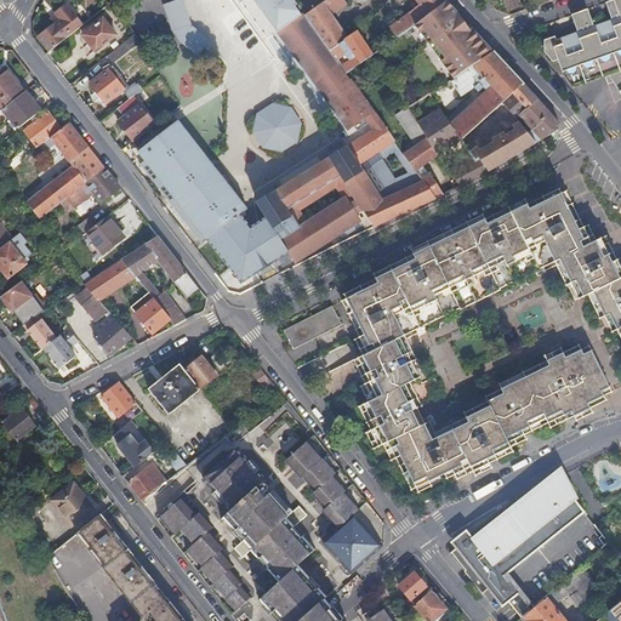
[(301,12),(294,0),(235,0),(268,39),(274,35),(312,79),(336,61),(328,49),(301,12)]
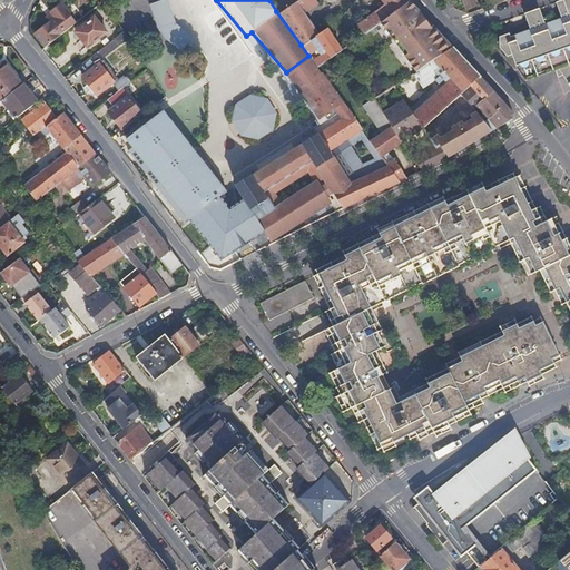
[(312,0),(292,0),(291,2),(297,11),(313,0),(312,0)]
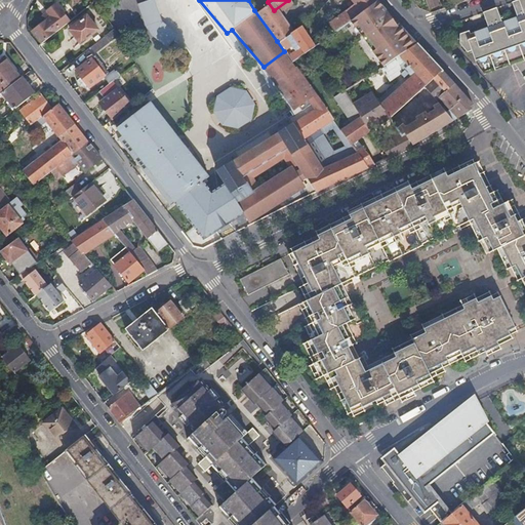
[(346,0),(352,6),(326,26),(330,31),(349,17),(372,0),(346,0)]
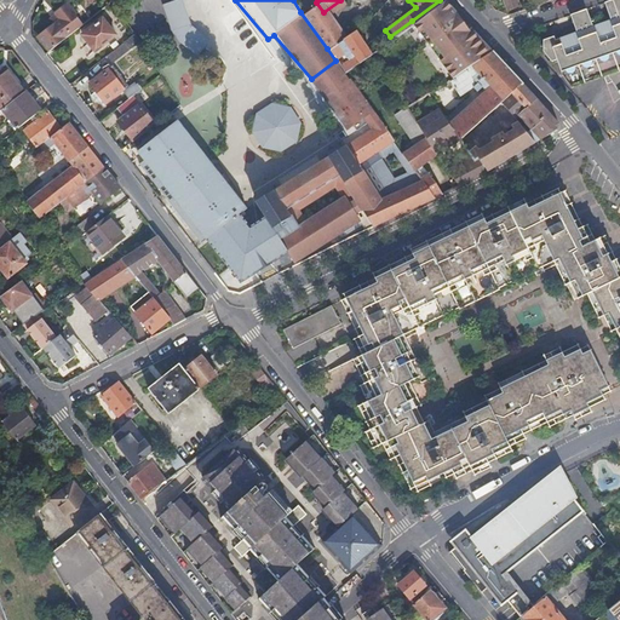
[(458,15),(445,0),(440,0),(412,21),(453,75),(492,51),(468,24),(458,15)]
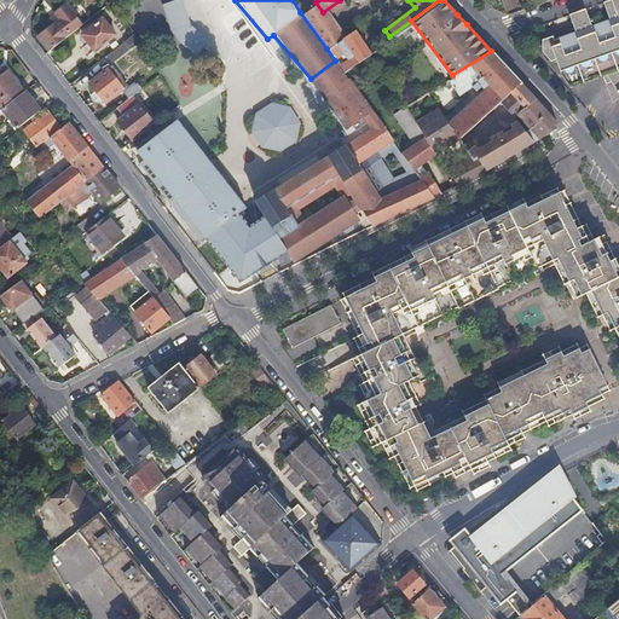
[(618,0),(608,0),(611,5),(603,9),(608,22),(602,23),(605,28),(599,30),(596,25),(591,28),(585,15),(582,16),(589,39),(544,57),(549,63),(554,61),(561,79),(570,90),(602,77),(611,75),(615,84),(618,82),(618,90),(615,92),(618,97),(618,0)]
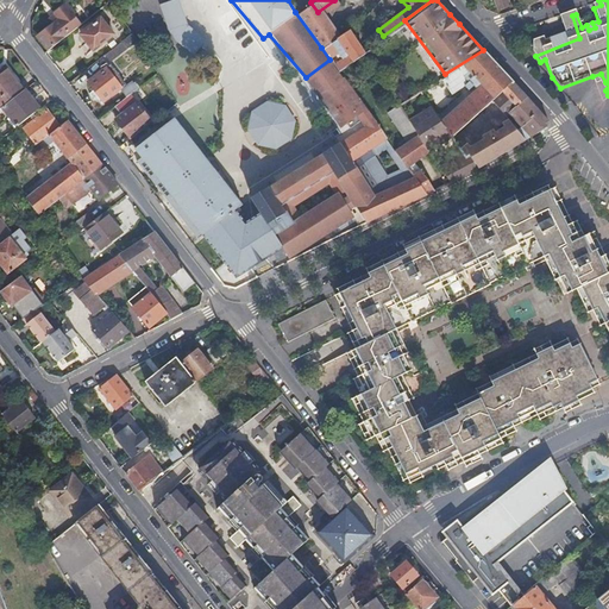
[(36,33),(46,49),(77,25),(80,23),(64,2),(54,11),(54,12),(58,17),(52,22),(36,33)]
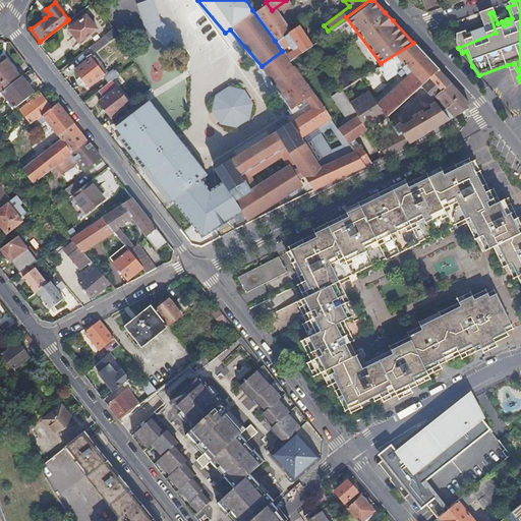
[(266,2),(252,10),(275,41),(287,32),(272,10),(266,2)]
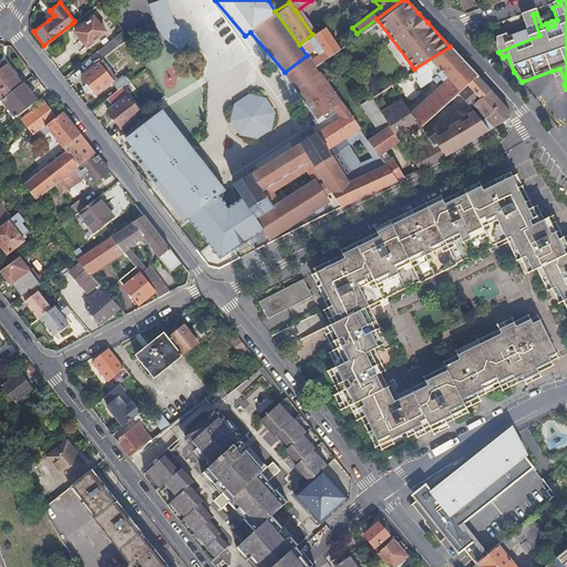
[(495,49),(498,52),(539,35),(533,14),(522,19),(526,31),(521,33),(523,37),(517,39),(515,35),(506,39),(503,40),(501,37),(496,38),(495,49)]
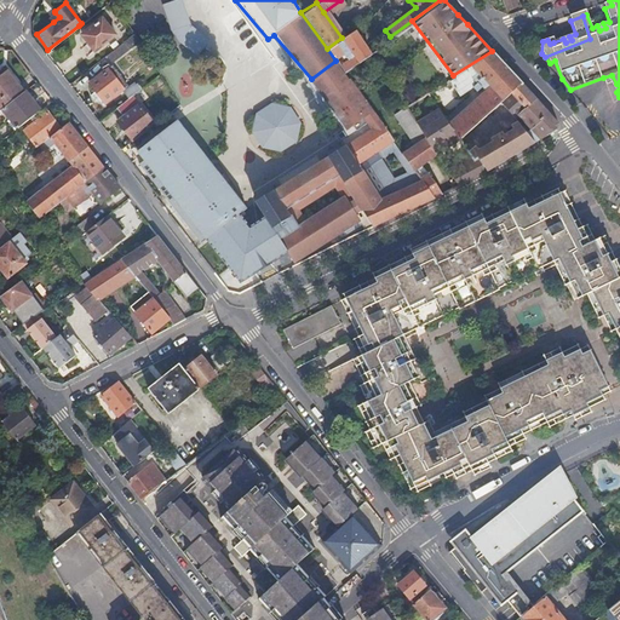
[(93,51),(114,35),(101,18),(80,35),(93,51)]
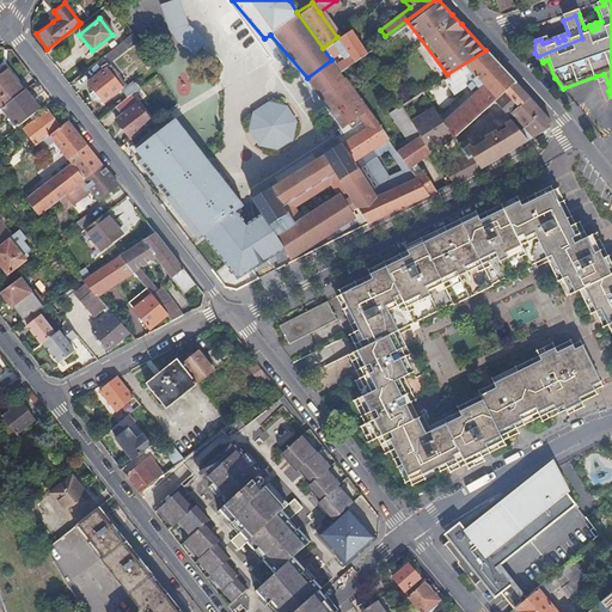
[(337,37),(323,48),(331,60),(338,71),(361,54),(344,31),(344,32),(337,37)]
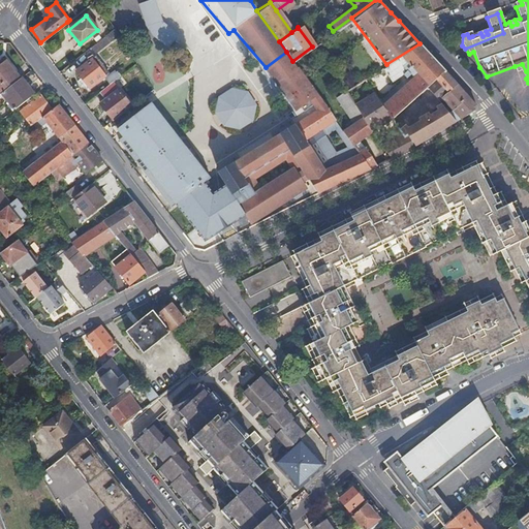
[(103,35),(88,47),(93,53),(107,40),(103,35)]
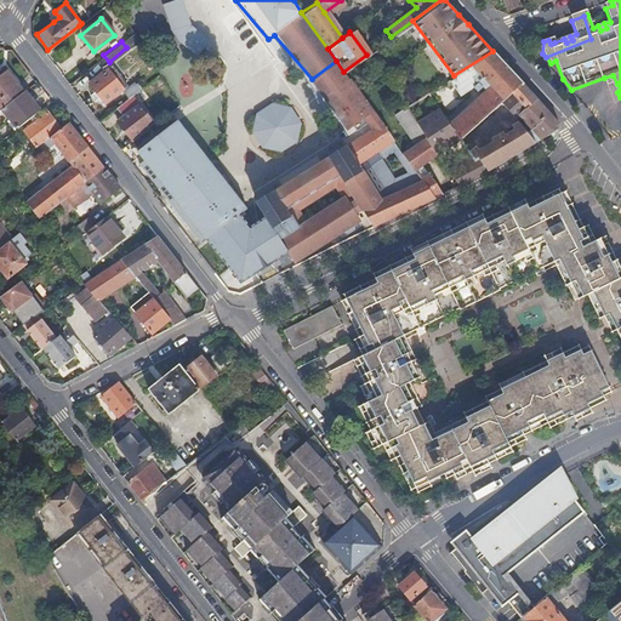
[(449,121),(455,130),(468,121),(486,109),(503,97),(523,84),(493,51),(454,75),(449,78),(460,92),(469,86),(477,95),(485,89),(489,93),(449,121)]
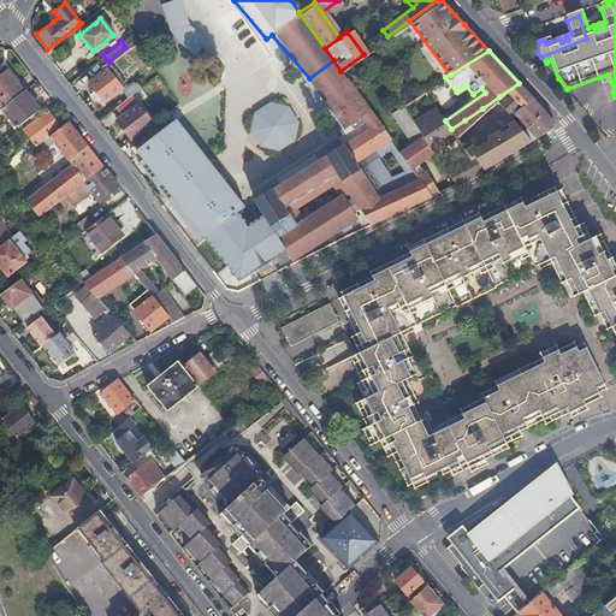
[(309,78),(333,110),(355,92),(353,88),(341,71),(333,60),(309,78)]
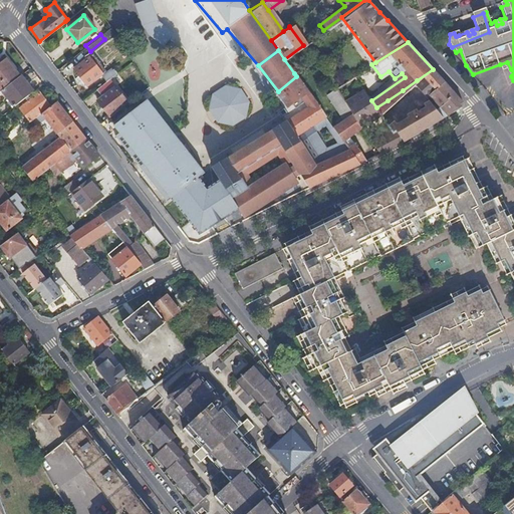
[(102,69),(90,54),(73,69),(85,84),(102,69)]
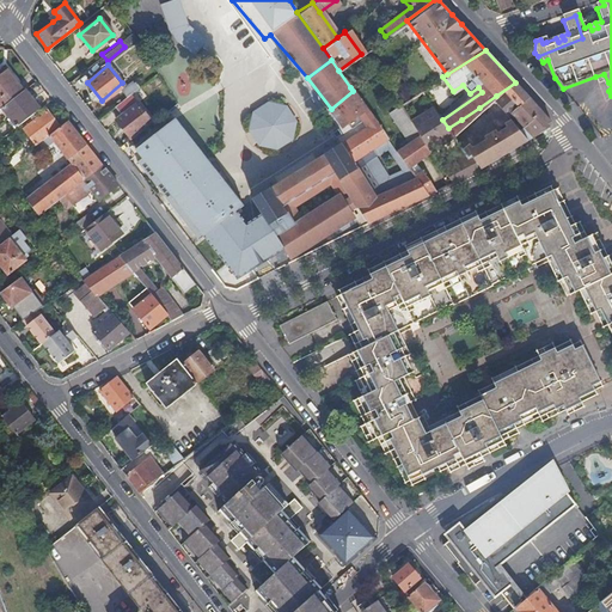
[(0,72),(0,104),(2,108),(25,91),(6,68),(0,72)]
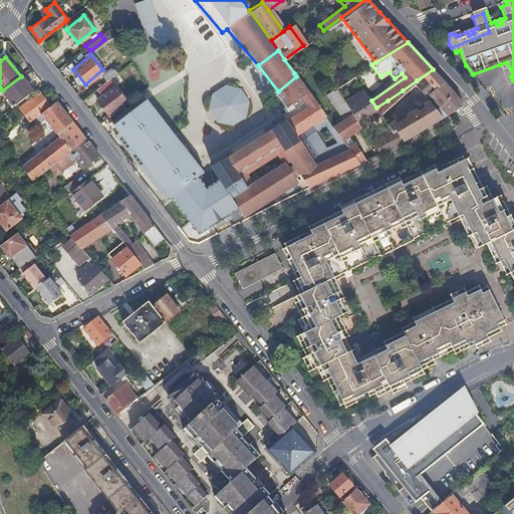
[(507,62),(500,64),(502,70),(506,69),(511,76),(513,74),(513,68),(511,69),(507,62)]
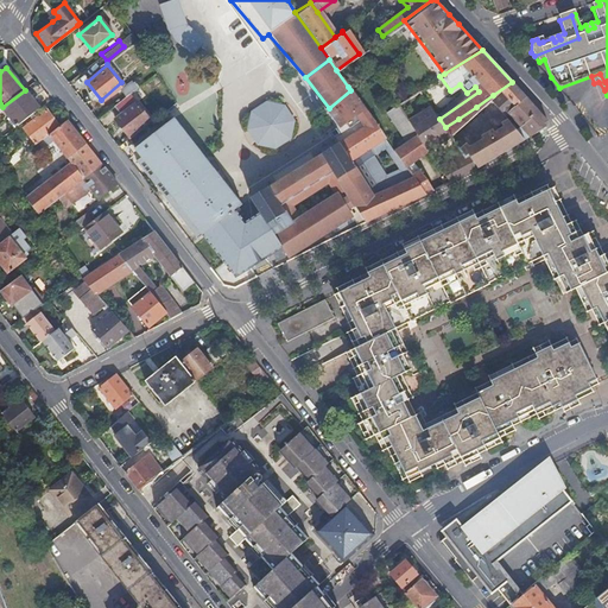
[(122,96),(127,93),(134,87),(130,81),(118,90),(122,96)]
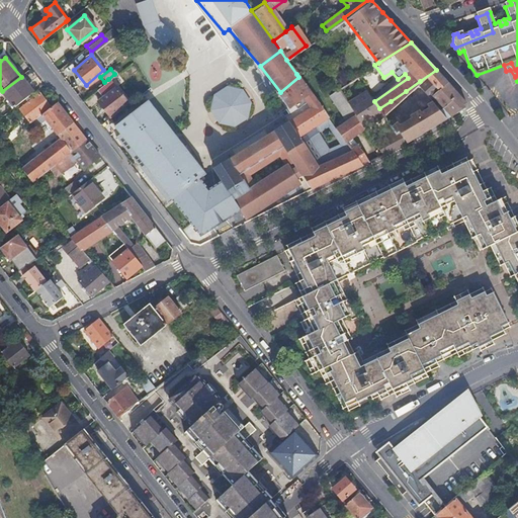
[(436,70),(420,81),(430,95),(447,82),(441,76),(436,70)]
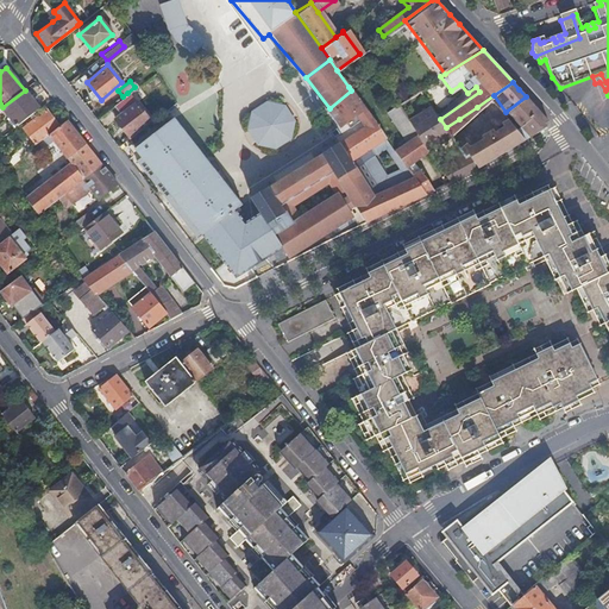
[(437,114),(440,119),(479,92),(476,87),(468,93),(437,114)]
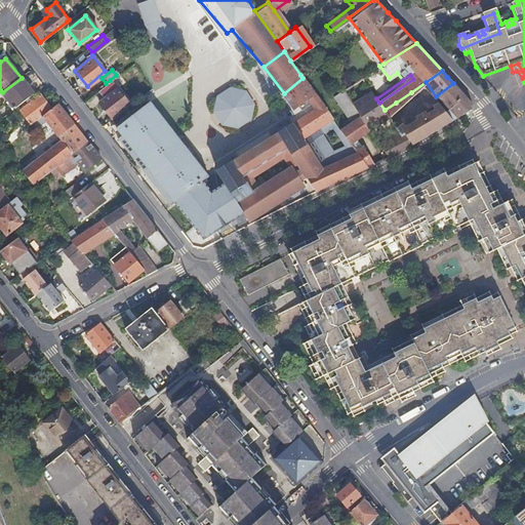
[(22,78),(2,92),(9,102),(29,86),(22,78)]
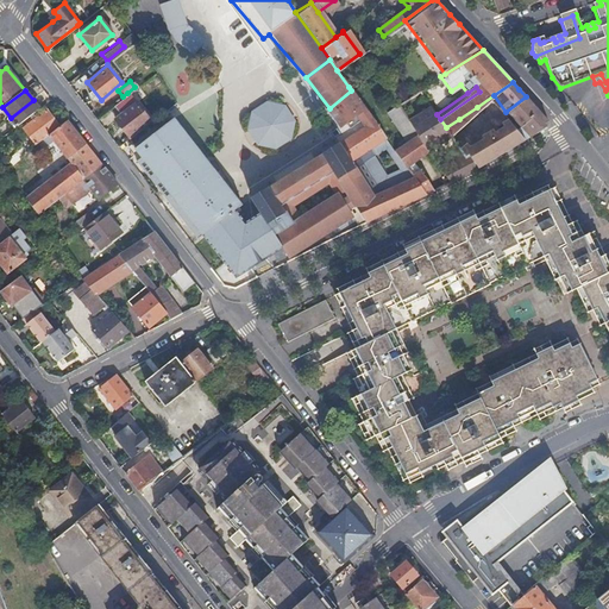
[(283,246),(289,255),(350,217),(346,211),(352,205),(365,223),(425,193),(405,164),(375,177),(362,158),(351,165),(346,159),(374,140),(380,148),(389,143),(351,90),(330,108),(328,110),(341,125),(357,114),(359,118),(334,135),(338,140),(251,196),(262,213),(283,246)]
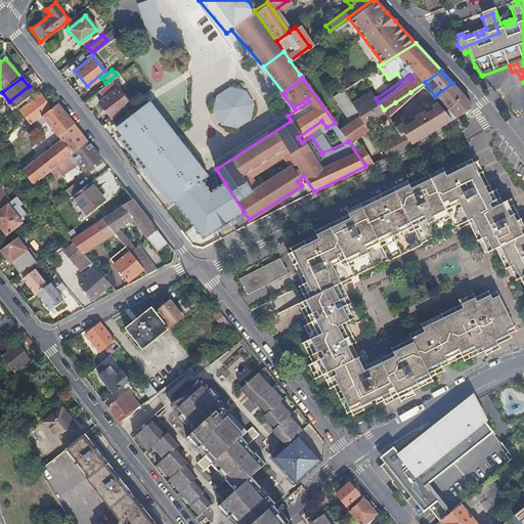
[(105,83),(96,90),(101,97),(97,101),(110,117),(128,102),(110,80),(105,83)]
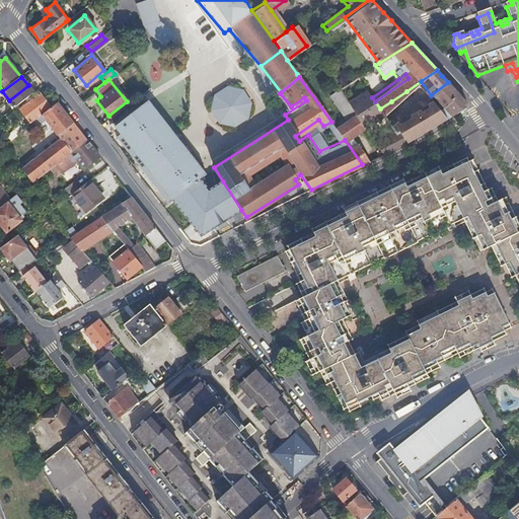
[(438,105),(445,115),(448,119),(466,107),(467,103),(448,82),(431,95),(438,105)]
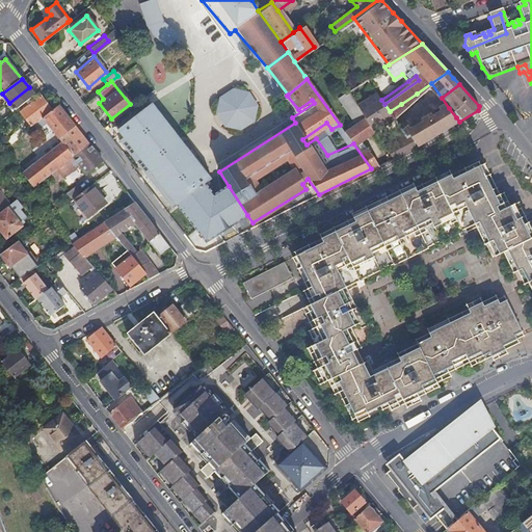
[(29,87),(9,103),(16,110),(35,96),(29,87)]
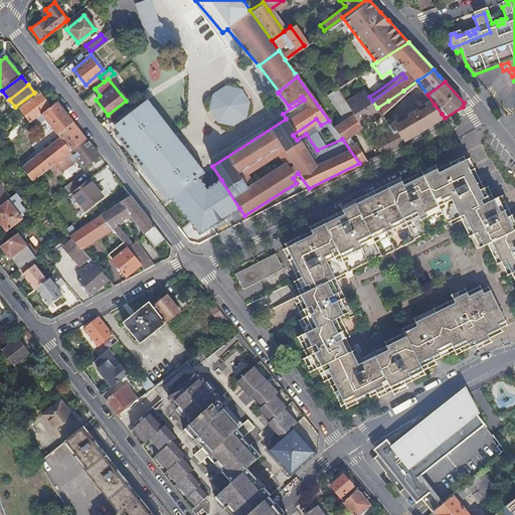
[(226,86),(213,95),(209,110),(218,123),(233,126),(246,118),(250,102),(241,89),(226,86)]
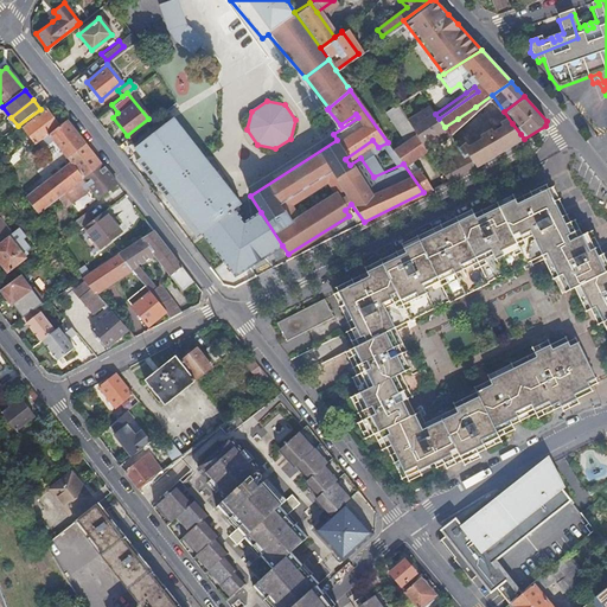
[(449,133),(445,127),(439,119),(435,114),(428,104),(404,122),(413,134),(426,149),(449,133)]
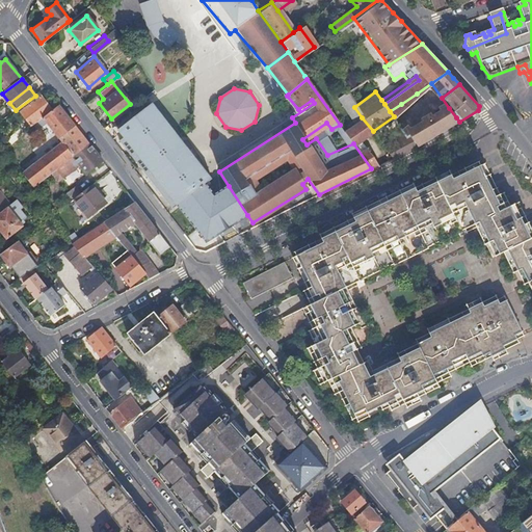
[(22,113),(33,128),(54,111),(43,97),(22,113)]
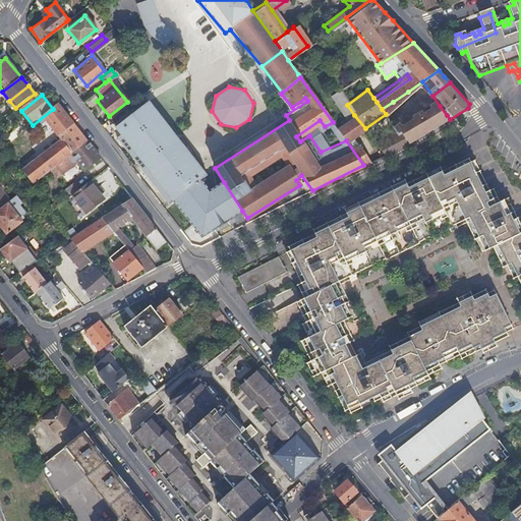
[(170,133),(138,158),(172,200),(199,178),(205,174),(147,100),(145,102),(170,133)]
